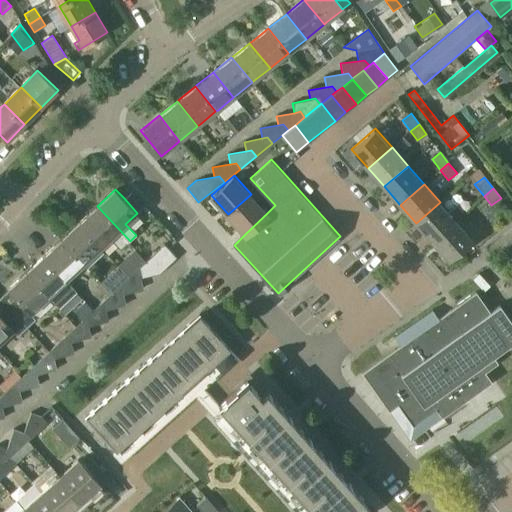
[(267,213),(251,194),(228,214),(245,234),(267,213)]
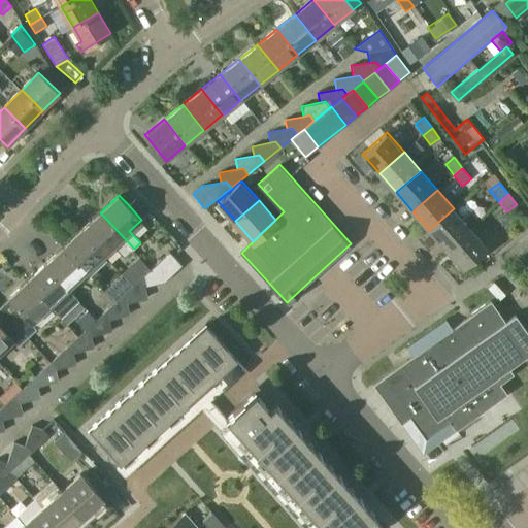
[(429,230),(446,250),(470,228),(479,220),(469,211),(462,219),(454,208),(429,230)]
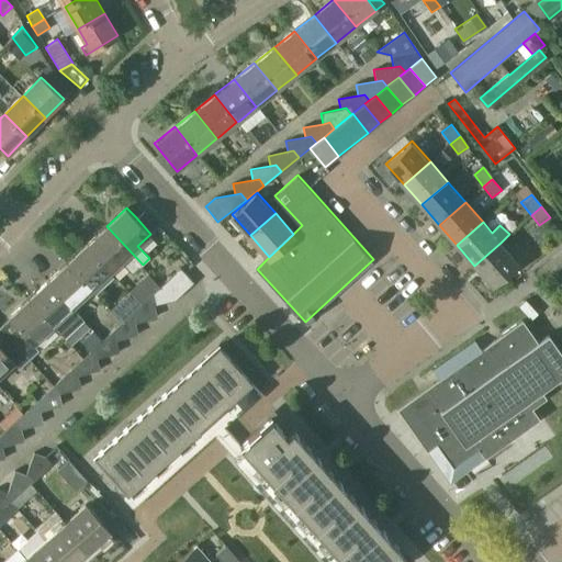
[(107,226),(88,244),(111,270),(120,262),(131,274),(143,265),(107,226)]
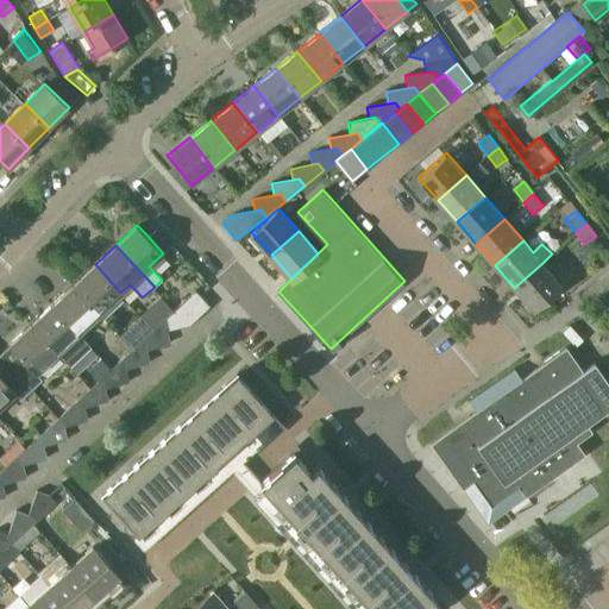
[(563,286),(542,263),(514,288),(534,311),(563,286)]
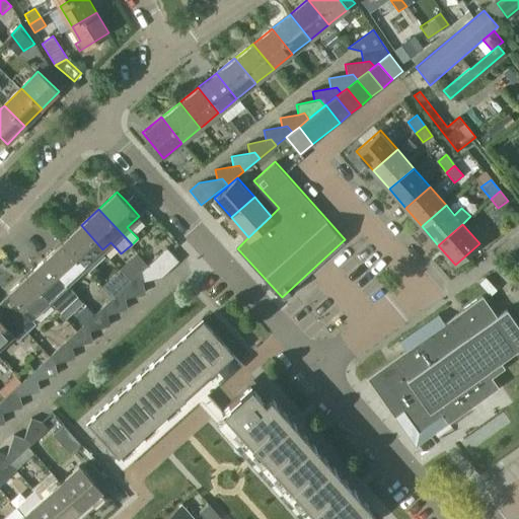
[(85,266),(102,249),(81,225),(63,241),(85,266)]
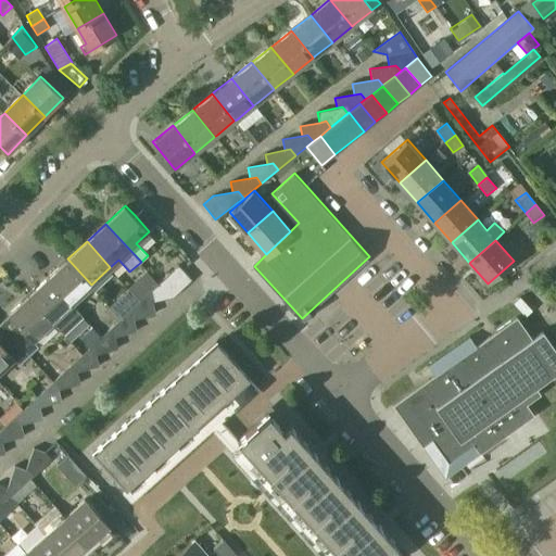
[(552,266),(555,262),(555,247),(544,255),(552,266)]
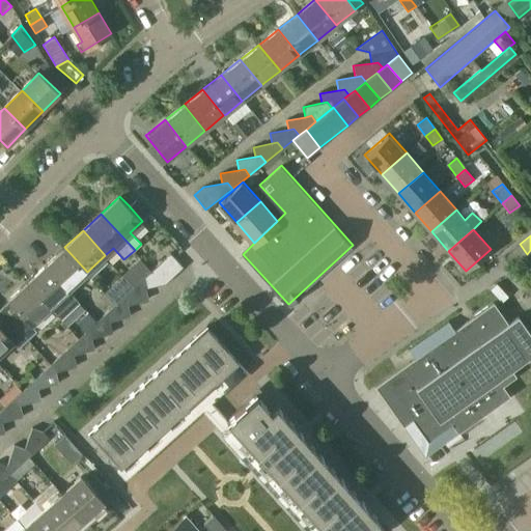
[(64,247),(46,264),(68,289),(87,272),(64,247)]
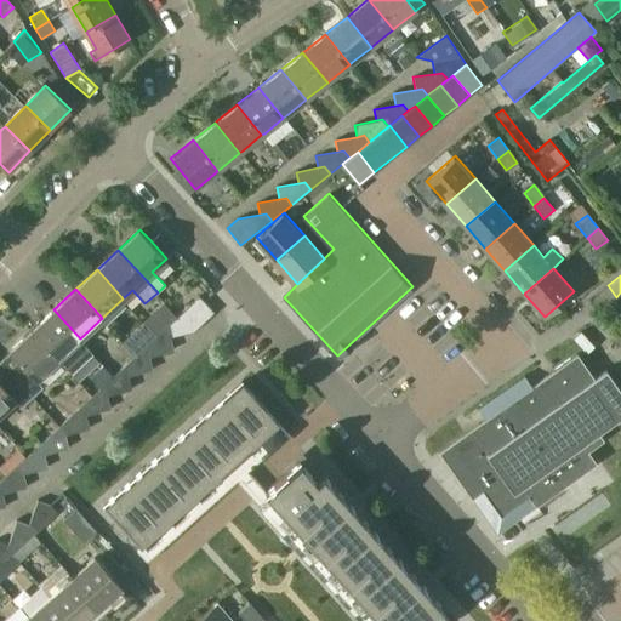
[(199,296),(165,328),(167,339),(170,337),(193,332),(215,313),(199,296)]
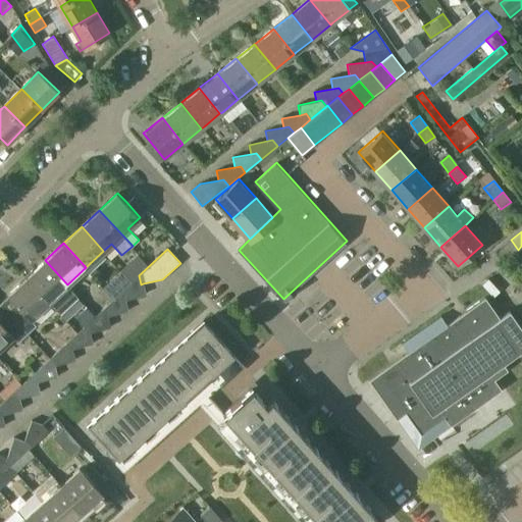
[(50,301),(67,284),(45,260),(28,276),(50,301)]
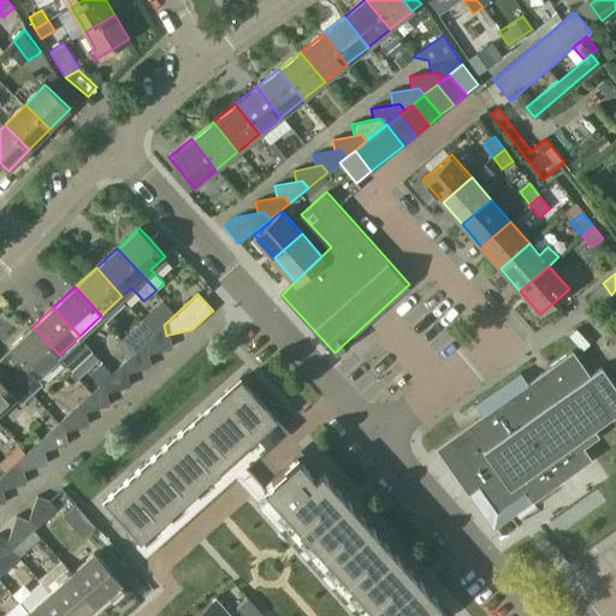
[(142,345),(144,355),(148,354),(172,347),(169,335),(166,336),(164,325),(142,345)]
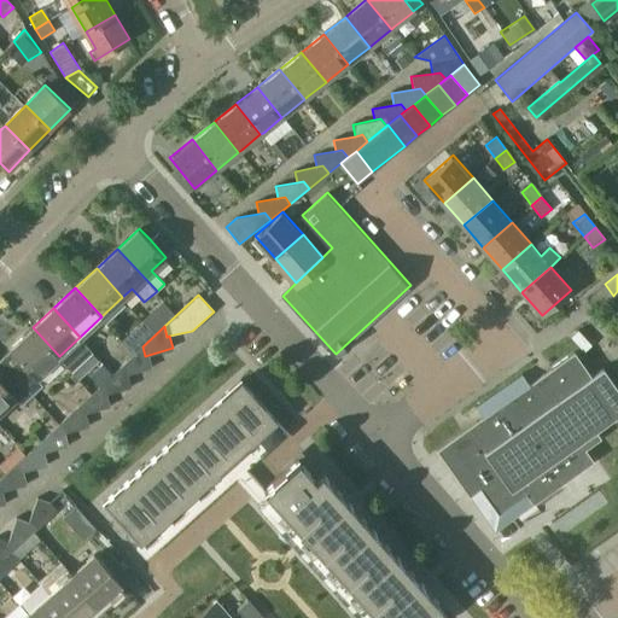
[(59,356),(33,327),(11,348),(38,377),(59,356)]
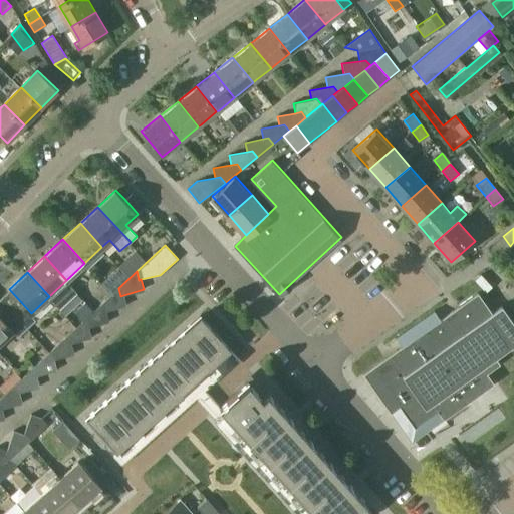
[(126,306),(123,295),(120,296),(118,288),(101,303),(104,312),(105,311),(126,306)]
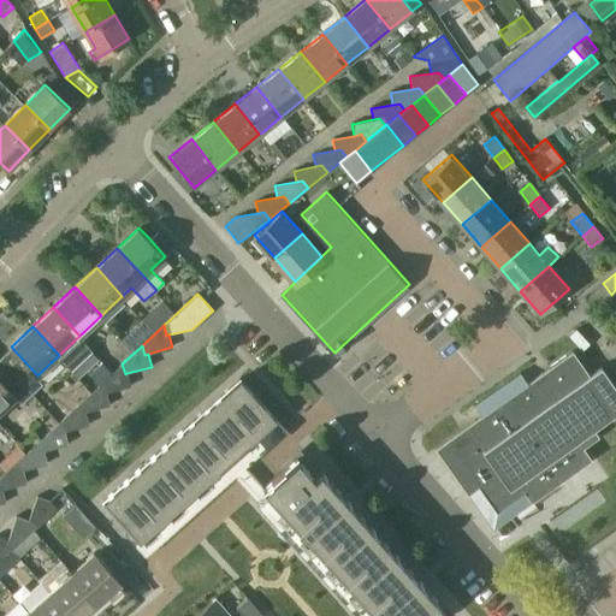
[(446,439),(437,446),(443,455),(468,492),(479,485),(497,511),(503,507),(507,505),(513,514),(556,483),(558,481),(593,457),(585,445),(602,434),(596,426),(612,414),(615,412),(615,381),(604,365),(590,374),(585,367),(573,350),(549,367),(526,384),(520,375),(519,374),(520,374),(520,373),(473,406),(475,408),(477,406),(483,414),(460,430),(446,439)]
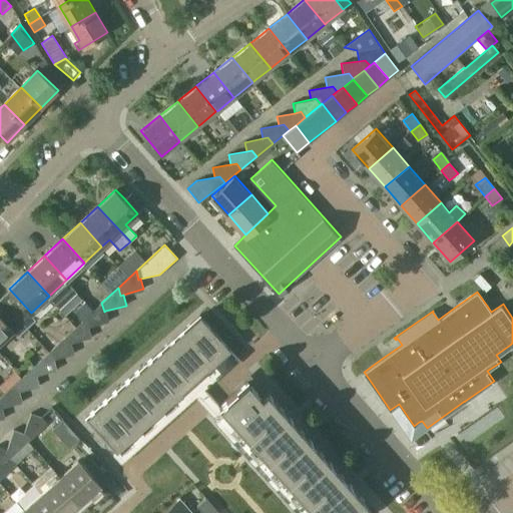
[(92,311),(83,320),(86,328),(88,328),(109,322),(105,311),(104,312),(101,303),(93,311),(92,311)]
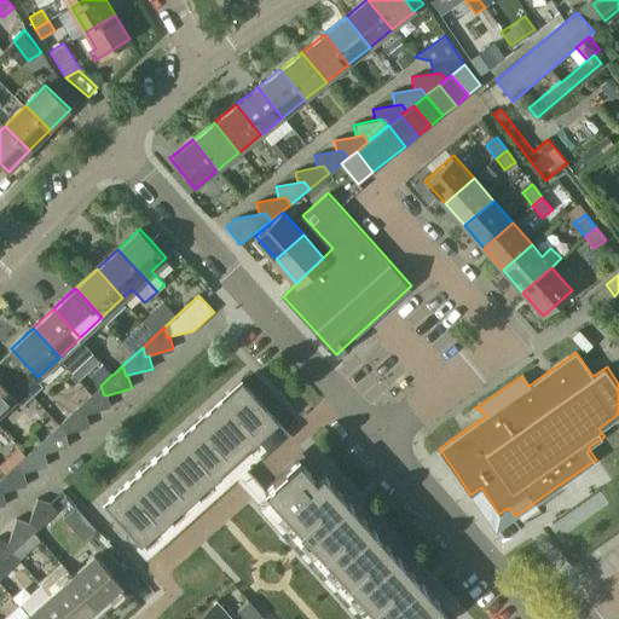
[(0,411),(17,397),(0,377),(0,411)]
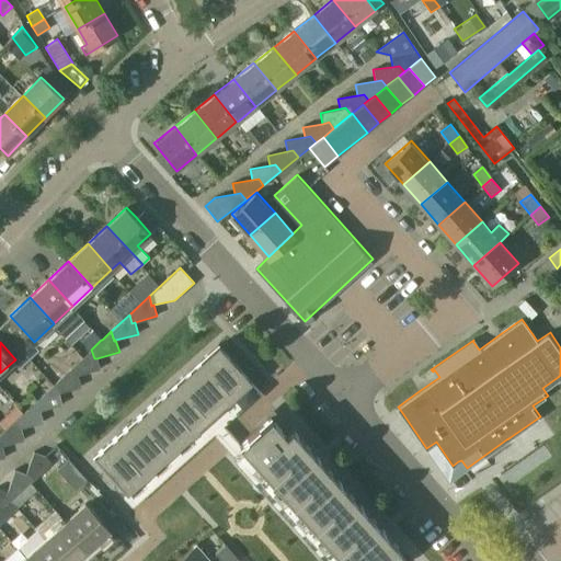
[(218,345),(93,457),(126,494),(199,428),(209,438),(261,393),(218,345)]
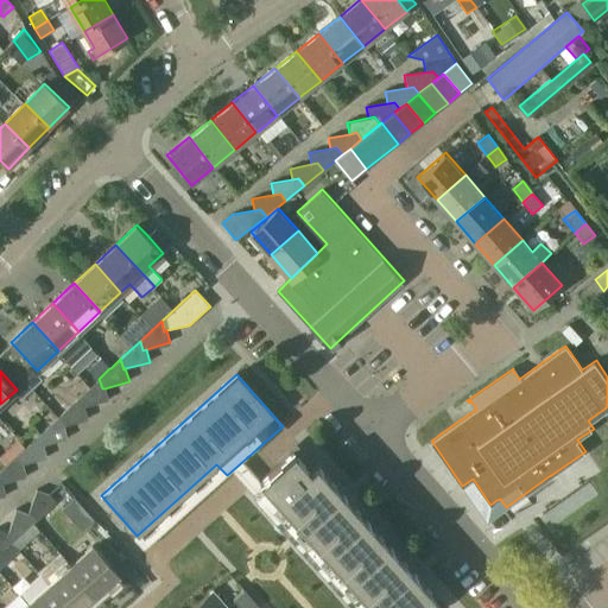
[(108,400),(105,388),(102,388),(99,379),(78,398),(81,407),(84,406),(108,400)]
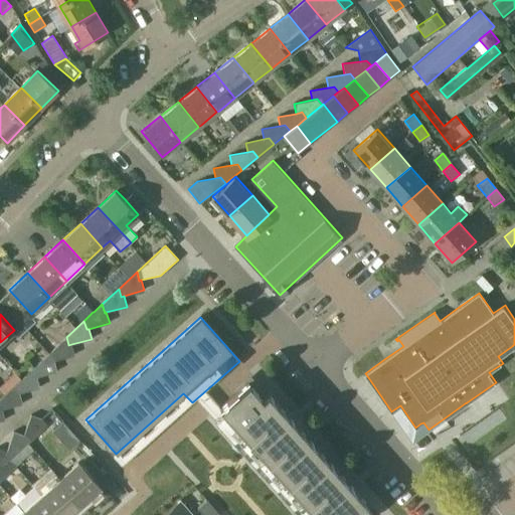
[(49,353),(51,361),(54,361),(74,355),(71,344),(68,345),(66,337),(49,353)]
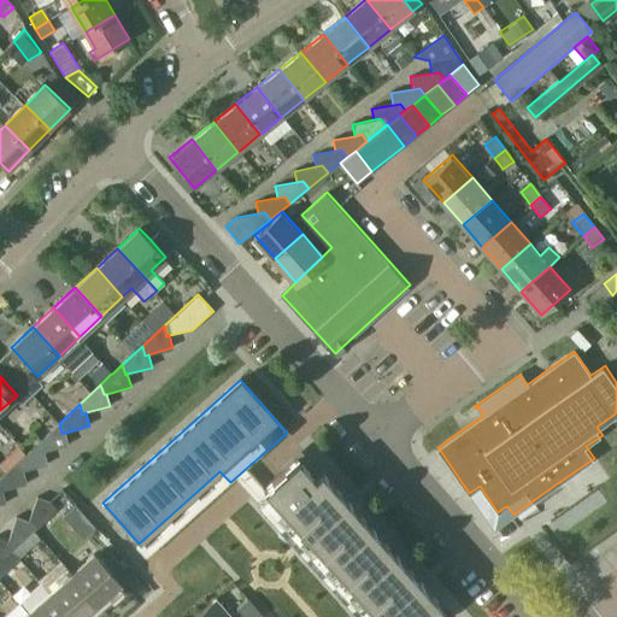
[(59,423),(40,441),(39,442),(41,453),(43,452),(69,445),(65,433),(62,433),(59,423)]
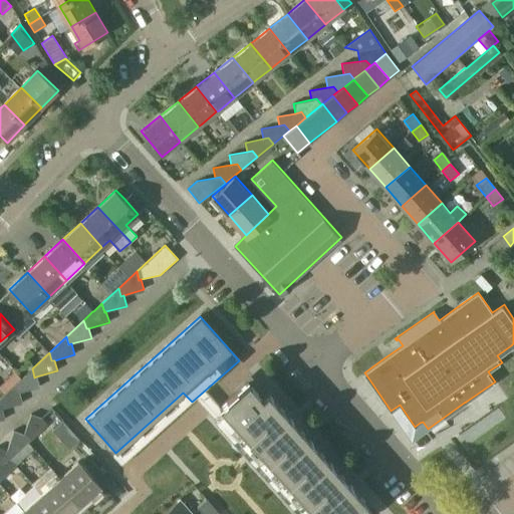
[(20,379),(14,386),(16,394),(19,393),(39,387),(36,376),(34,377),(32,368),(20,379)]
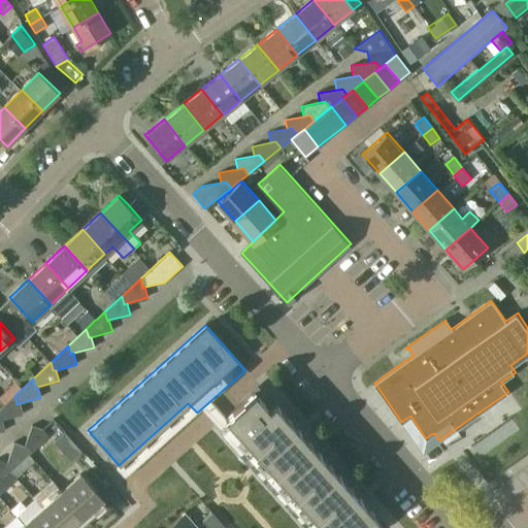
[(11,399),(14,396),(21,390),(14,384),(0,397),(0,401),(4,405),(11,399)]
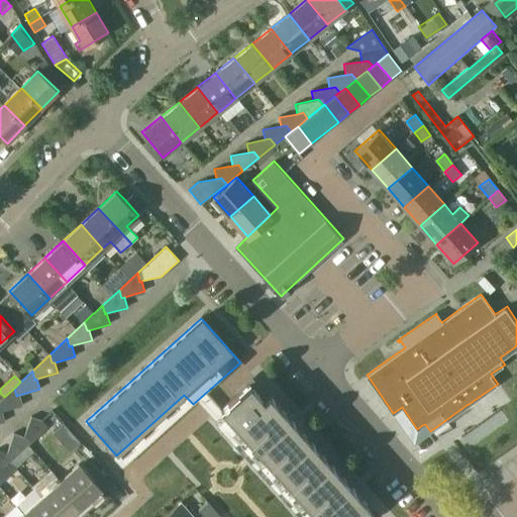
[(251,381),(220,410),(315,516),(362,516),(371,509),(268,394),(262,399),(249,385),(252,382),(251,381)]
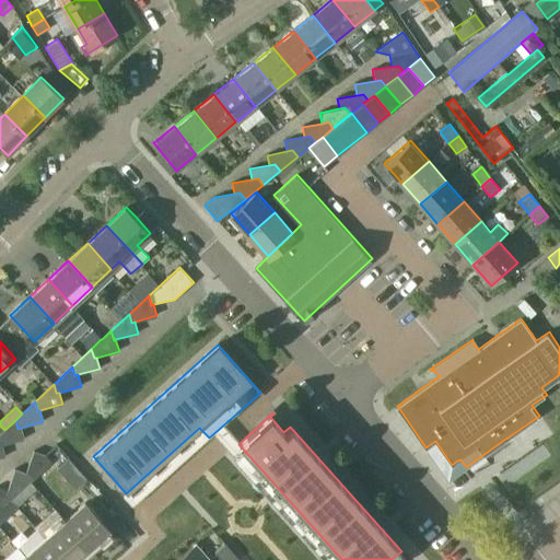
[(21,428),(18,429),(15,420),(12,423),(0,433),(0,445),(2,445),(24,439),(21,428)]
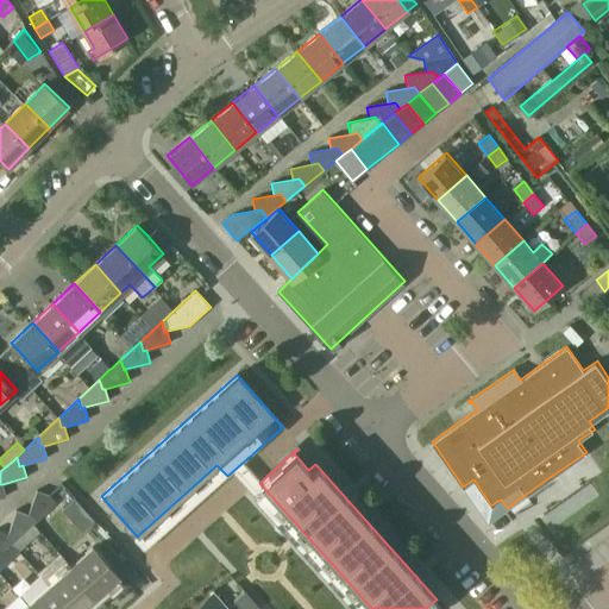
[(26,518),(37,521),(56,503),(49,495),(37,490),(27,514),(26,518)]
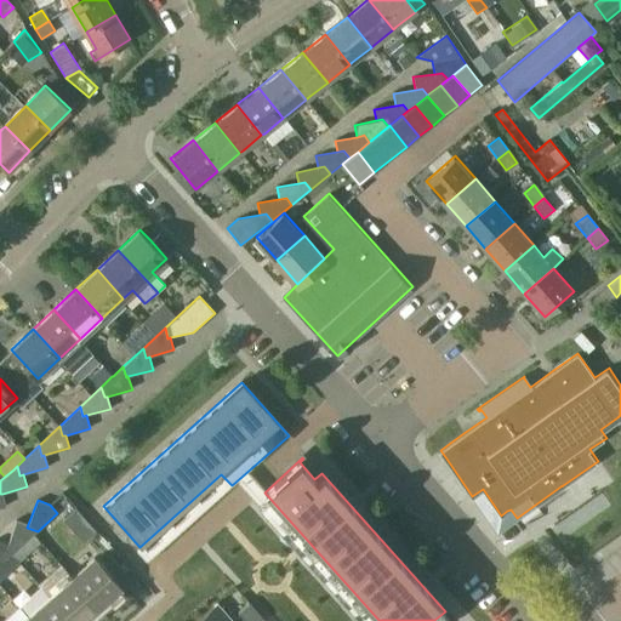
[(81,540),(92,529),(70,508),(60,519),(81,540)]
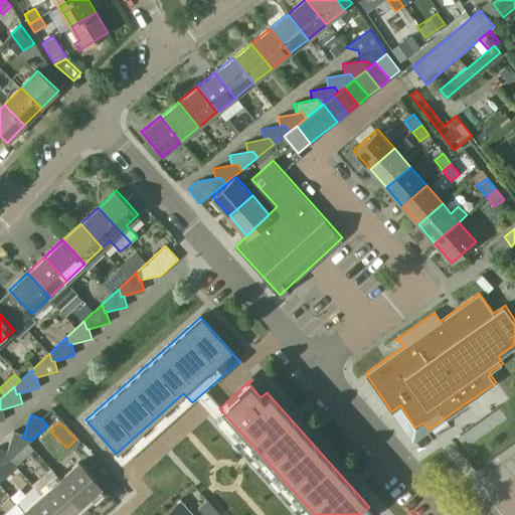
[(13,432),(6,452),(5,454),(13,457),(31,441),(22,438),(23,435),(13,432)]
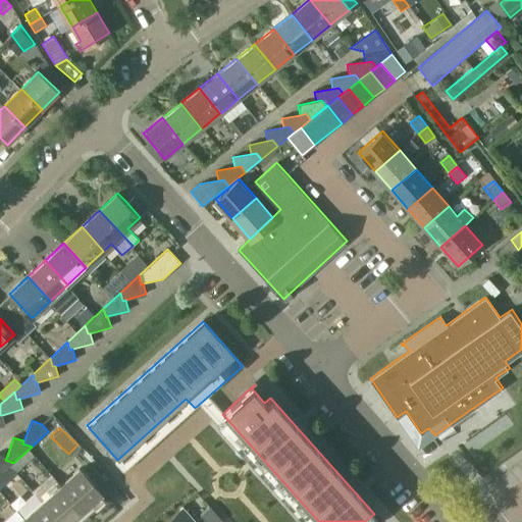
[(10,466),(13,463),(5,460),(6,458),(0,455),(0,487),(16,473),(10,466)]
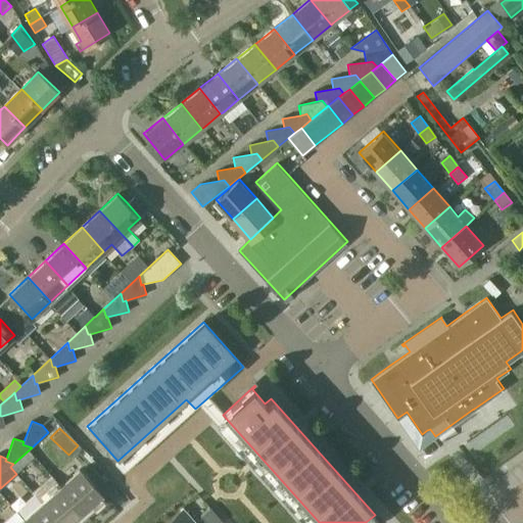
[(79,468),(60,484),(83,510),(101,493),(79,468)]
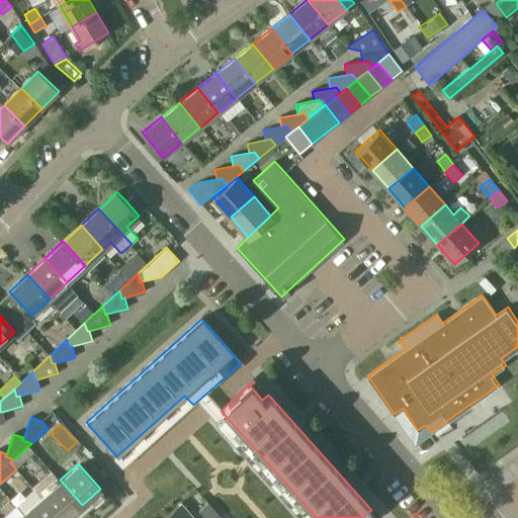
[(67,517),(82,505),(60,480),(40,496),(60,517),(67,517)]
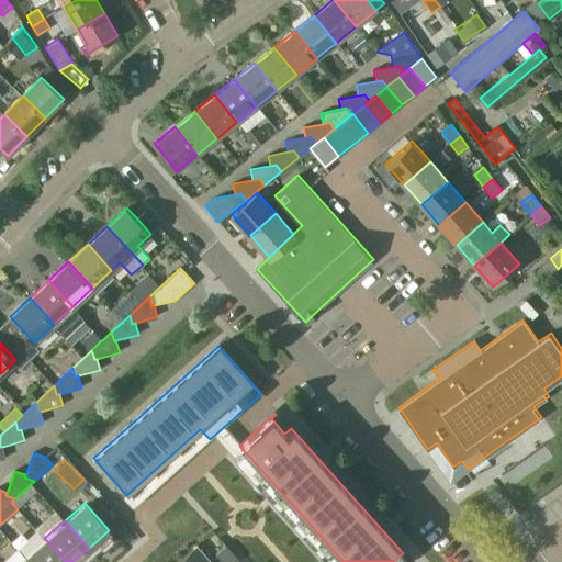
[(65,561),(44,538),(25,555),(30,561),(65,561)]
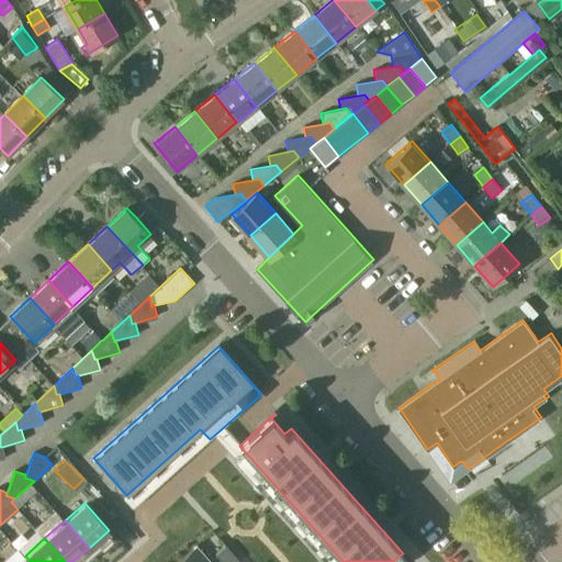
[(225,546),(215,554),(221,561),(232,553),(225,546)]
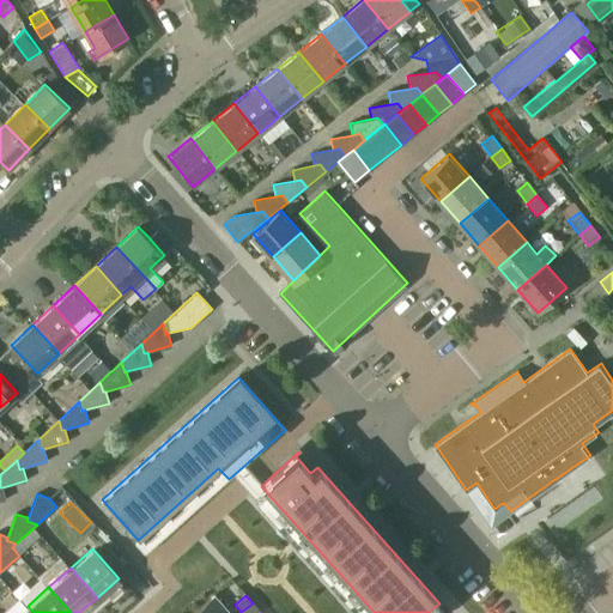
[(194,612),(226,612),(213,598),(194,612)]
